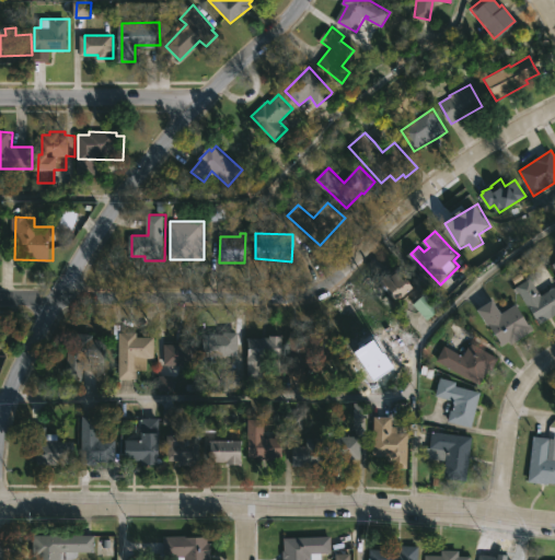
[(401,275),(412,287),(396,300),(379,281),(388,273),(391,277),(397,270),(401,275)]
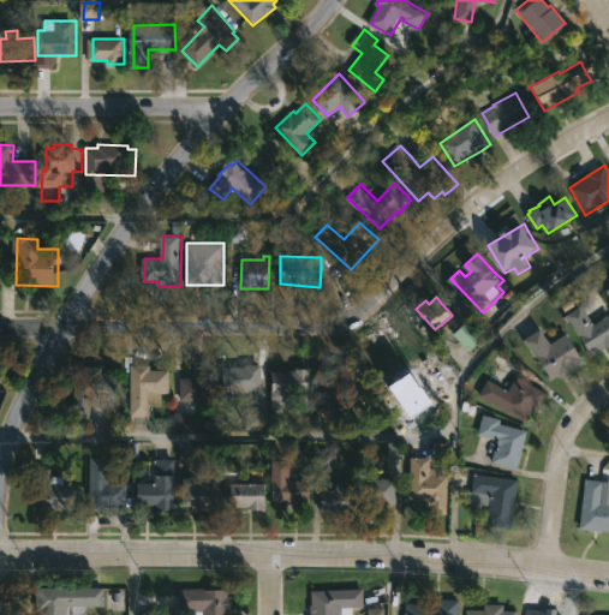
[(584,311),(593,324),(608,316),(608,346),(592,357),(566,315),(580,305),(584,311)]
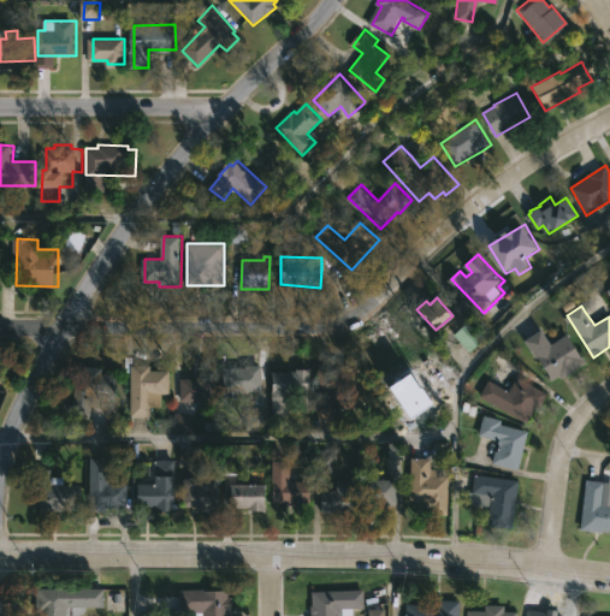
[(457,335),(473,353),(487,339),(472,323),(457,335)]
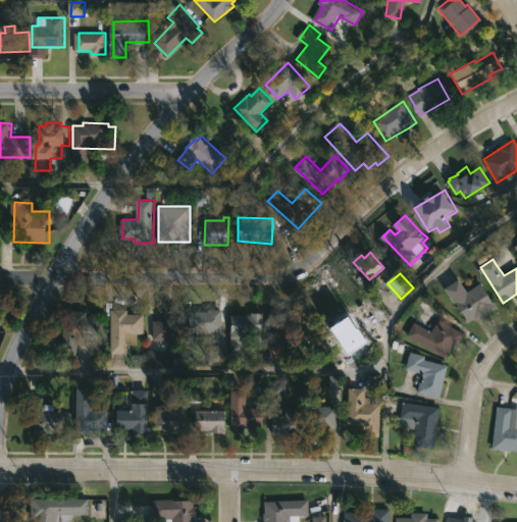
[(461,284),(467,294),(481,283),(498,308),(467,327),(444,289),(458,279),(461,284)]
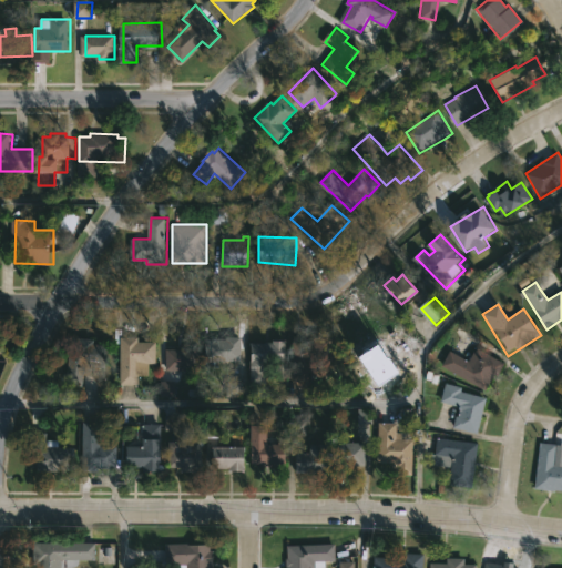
[(156,342),(155,364),(149,364),(149,376),(139,376),(139,385),(120,384),(121,344),(115,344),(115,330),(122,330),(122,336),(138,337),(138,342),(156,342)]
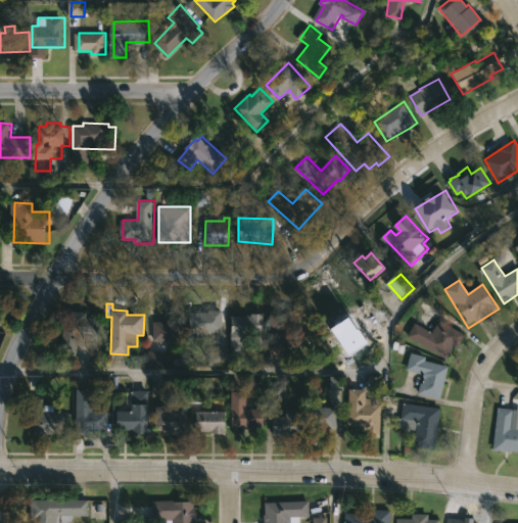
[(100,318),(98,341),(79,339),(77,353),(61,351),(66,311),(86,313),(86,317),(100,318)]
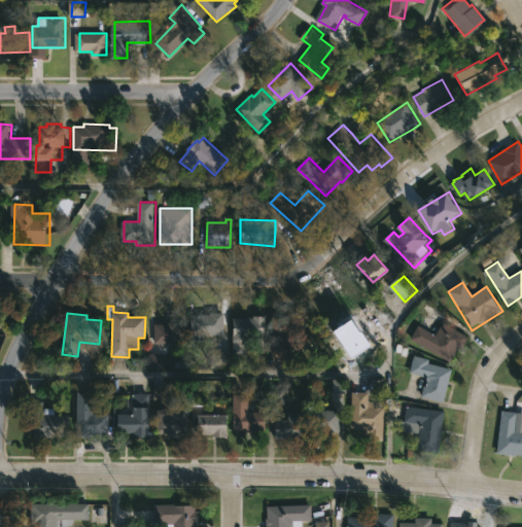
[(223,313),(223,335),(211,337),(211,335),(208,335),(208,342),(197,342),(195,339),(195,335),(192,335),(192,315),(223,313)]
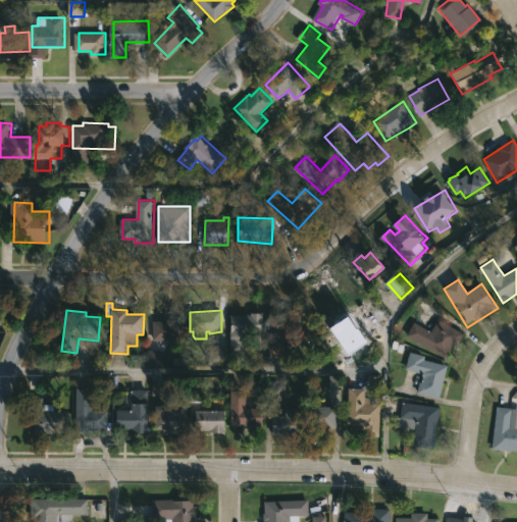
[(269,352),(269,314),(281,314),(281,310),(313,311),(313,332),(287,331),(287,352),(269,352)]
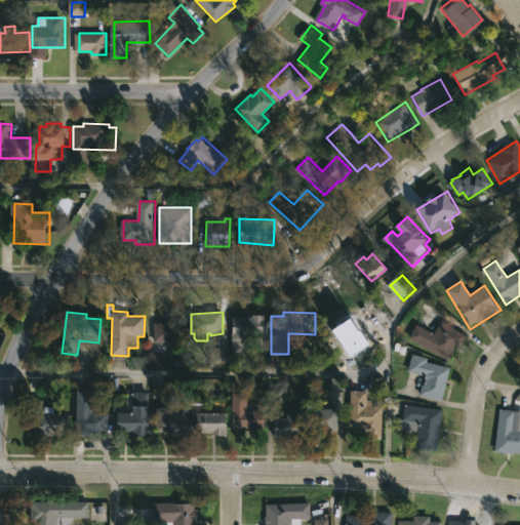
[(232,355),(232,317),(245,317),(252,317),(252,315),(265,315),(265,335),(248,335),(248,355),(232,355)]
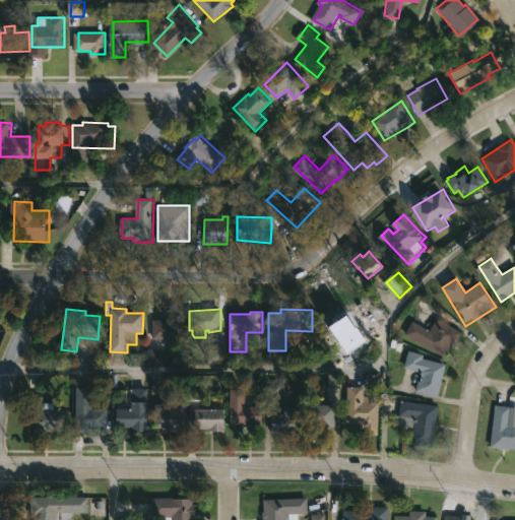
[(152,339),(152,320),(167,320),(167,317),(182,317),(182,339),(152,339)]
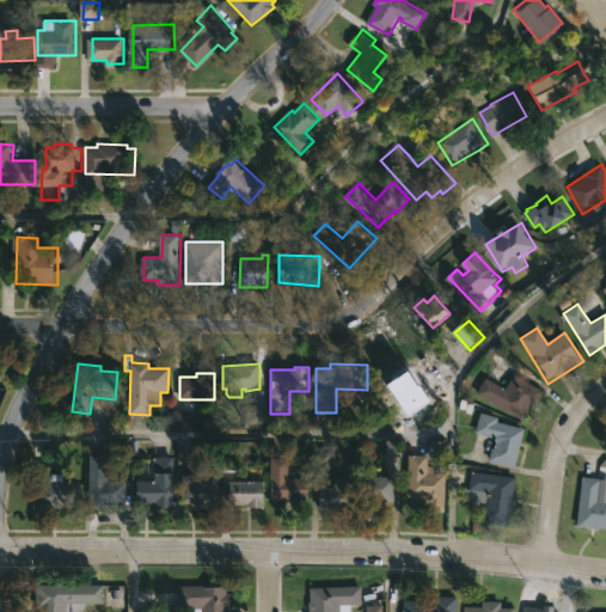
[(520,378),(545,392),(543,397),(548,399),(543,410),(536,405),(526,423),(475,393),(483,378),(505,390),(509,379),(512,380),(514,375),(520,378)]
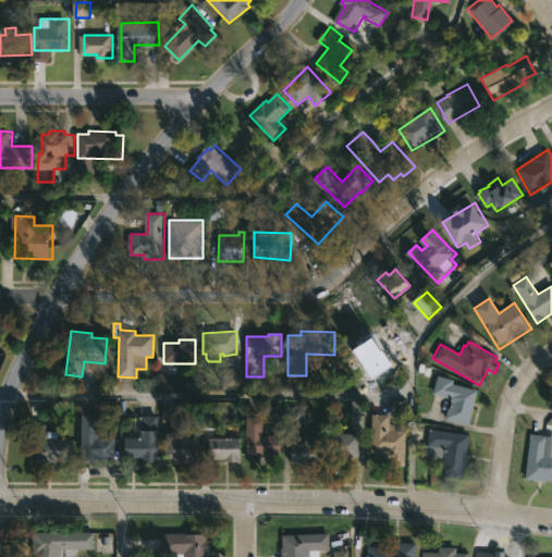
[(227,375),(225,390),(241,390),(241,376),(227,375)]
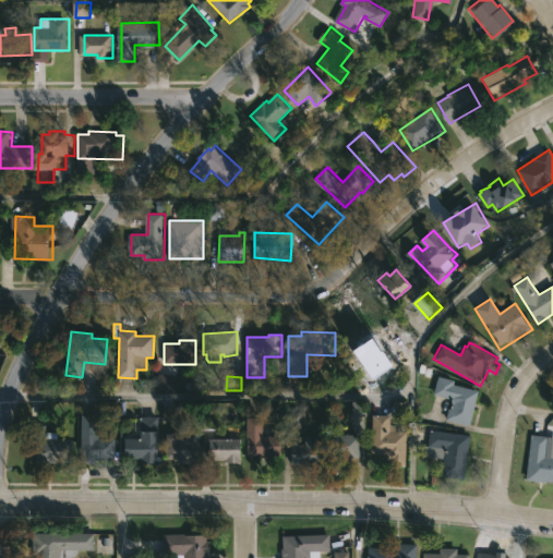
[(477,404),(470,426),(446,420),(448,409),(451,409),(452,403),(449,402),(451,399),(433,395),(439,376),(455,380),(454,385),(480,391),(477,404)]
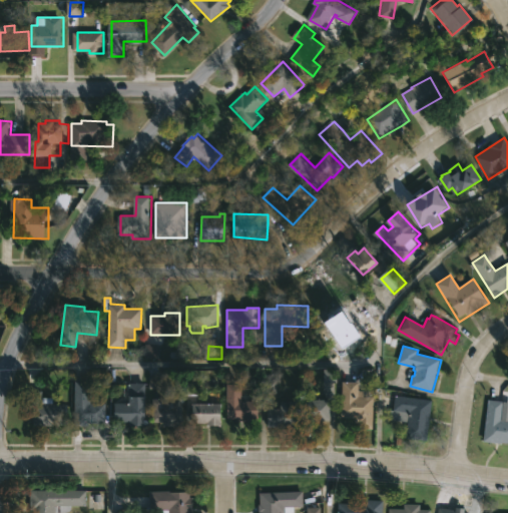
[(327,383),(339,383),(339,371),(327,370),(327,383)]
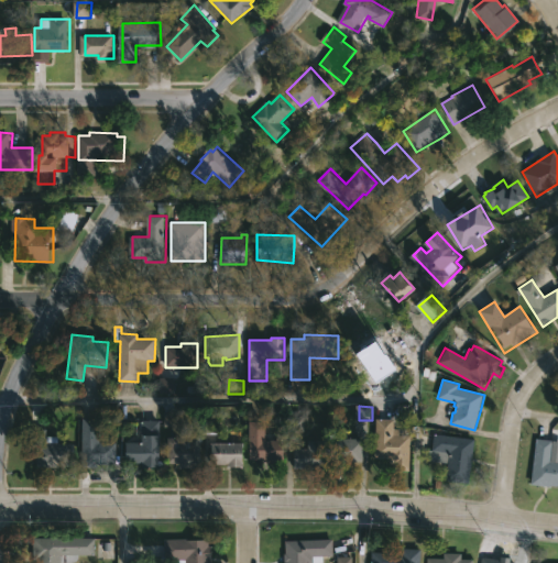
[(184,428),(185,414),(168,412),(167,427),(184,428)]
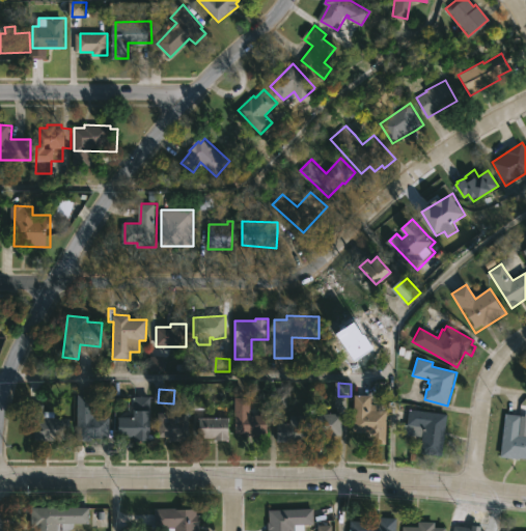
[(93,403),(93,417),(110,417),(110,438),(97,438),(97,441),(78,442),(77,395),(93,395),(93,403)]
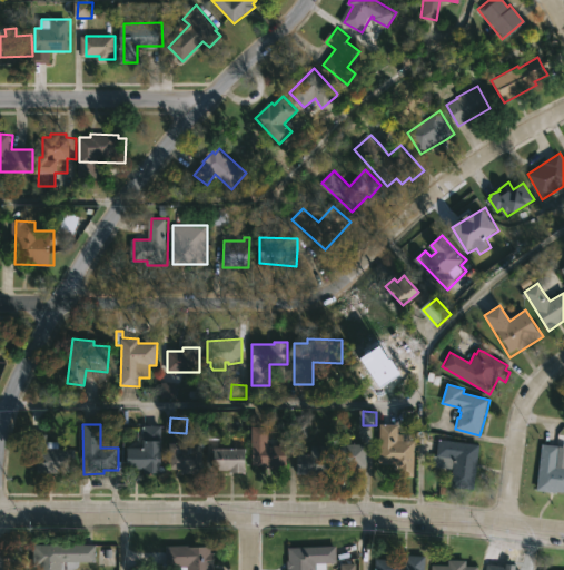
[(396,426),(396,434),(403,434),(403,441),(414,441),(414,469),(378,468),(379,424),(396,424),(396,426)]
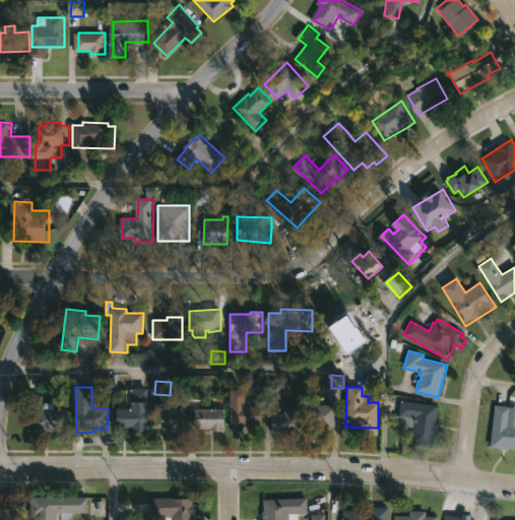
[(147,390),(147,432),(131,431),(131,428),(116,428),(116,408),(130,409),(131,388),(147,388),(147,390)]
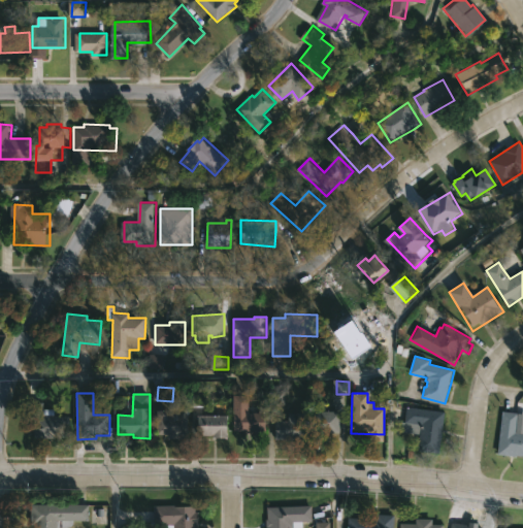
[(248,395),(248,404),(262,404),(262,413),(264,413),(264,432),(232,432),(232,395),(248,395)]
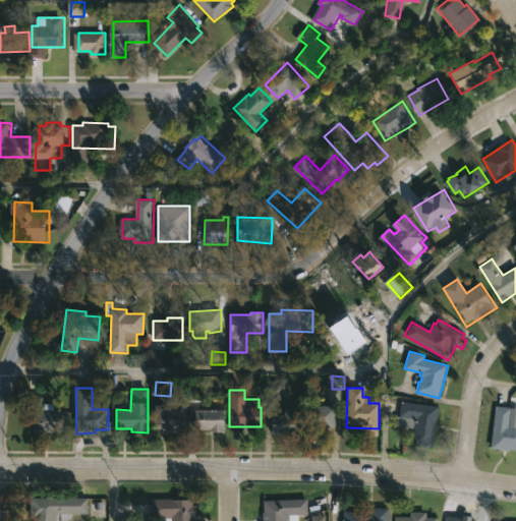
[(45,397),(45,403),(56,403),(56,410),(72,410),(71,430),(37,430),(37,413),(31,413),(31,396),(45,397)]
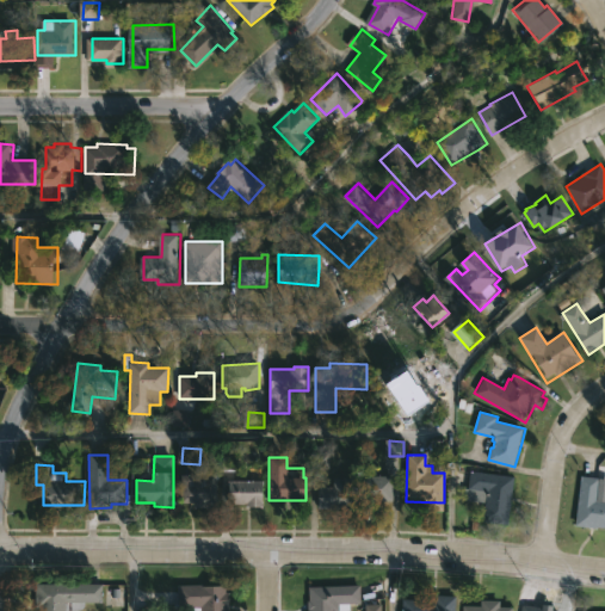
[(393,477),(391,500),(358,500),(360,466),(376,466),(376,476),(393,477)]
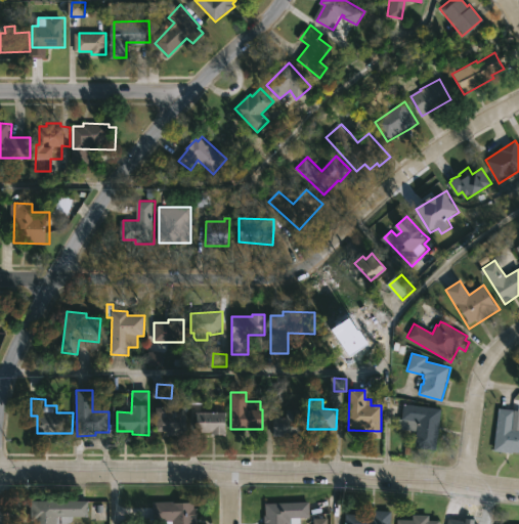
[(441,408),(436,450),(416,447),(418,431),(398,429),(399,420),(401,420),(403,404),(441,408)]
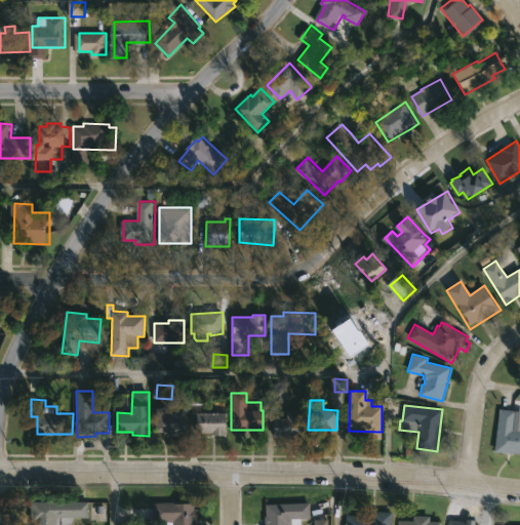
[(177,406),(186,407),(185,432),(156,432),(156,409),(161,409),(161,406),(177,406)]
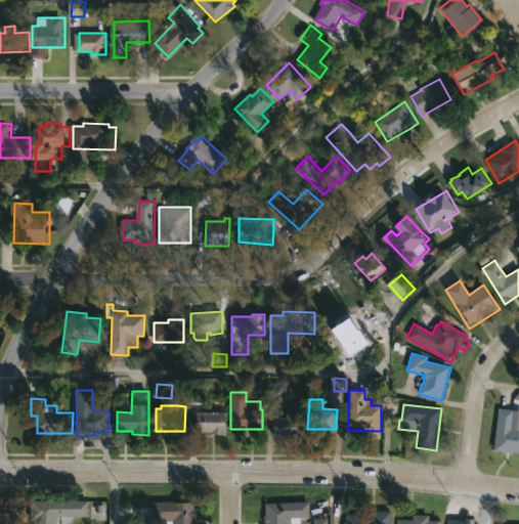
[(518,452),(513,451),(512,453),(493,451),(500,408),(517,409),(515,429),(518,429),(518,452)]
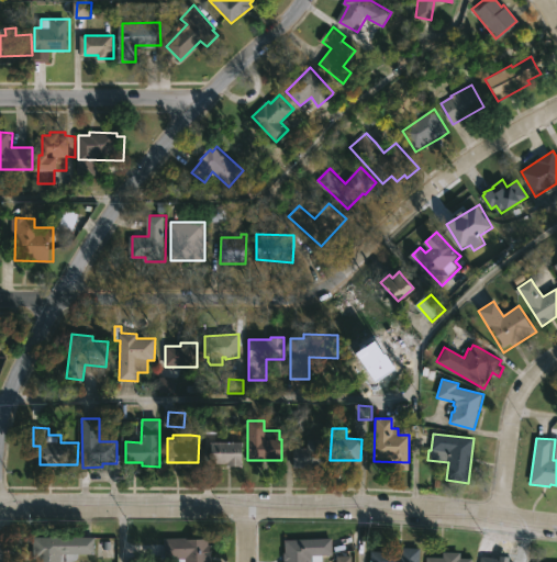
[(298,465),(291,465),(292,448),(307,448),(307,440),(323,440),(322,465),(298,465)]
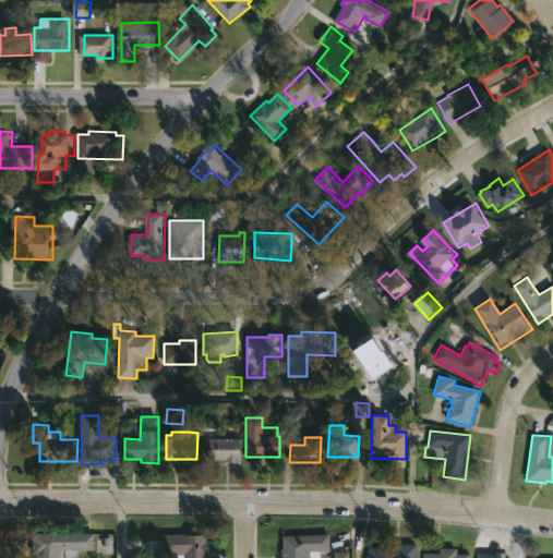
[(240,439),(240,463),(226,463),(226,461),(207,460),(208,439),(240,439)]
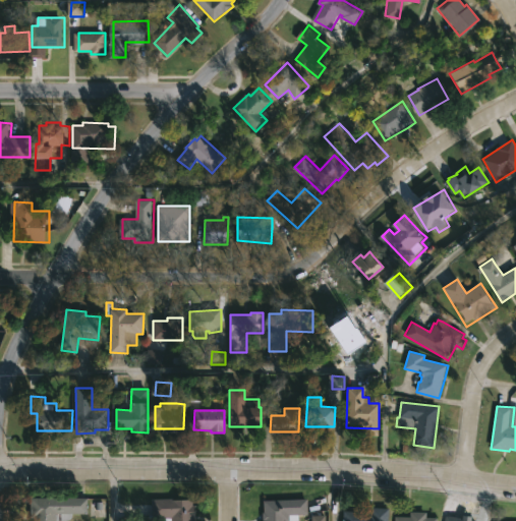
[(40,520),(40,499),(88,498),(88,514),(73,514),(73,517),(69,520),(40,520)]
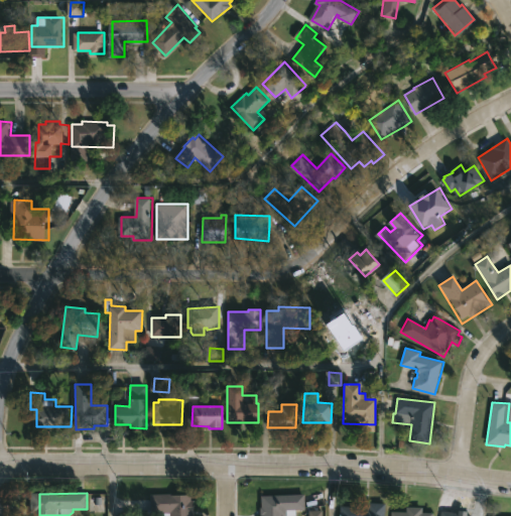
[(190,495),(190,501),(194,501),(194,515),(158,515),(158,513),(150,513),(150,494),(190,495)]
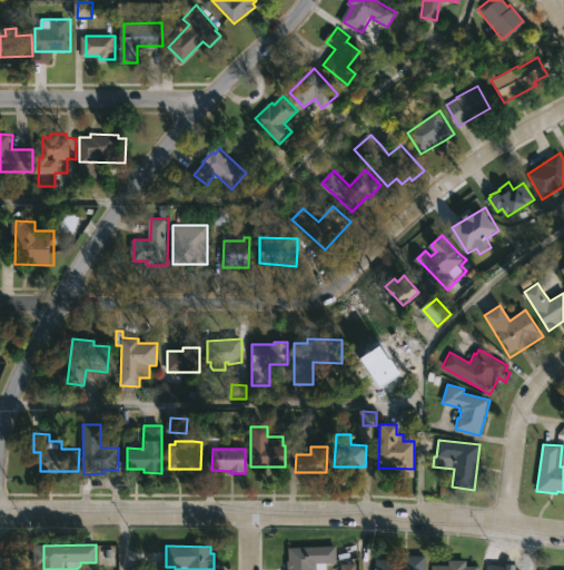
[(287,569),(287,561),(289,561),(288,548),(336,547),(336,563),(326,563),(326,569),(287,569)]
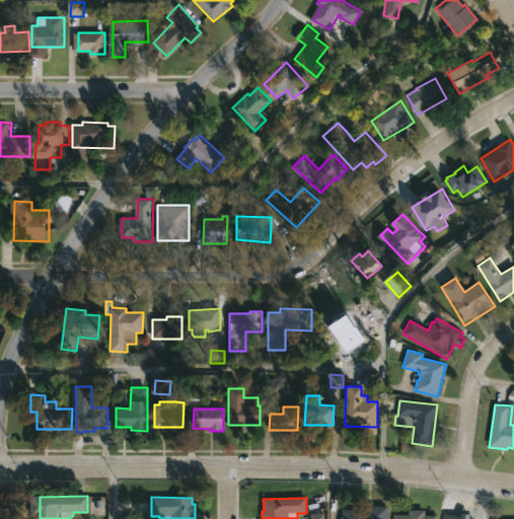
[(387,507),(386,518),(342,518),(343,509),(370,511),(370,506),(387,507)]
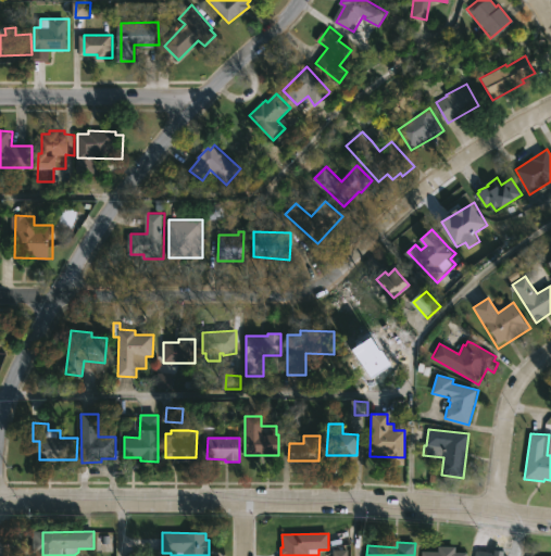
[(455,546),(455,553),(466,553),(466,555),(421,555),(421,552),(438,552),(438,546),(455,546)]
